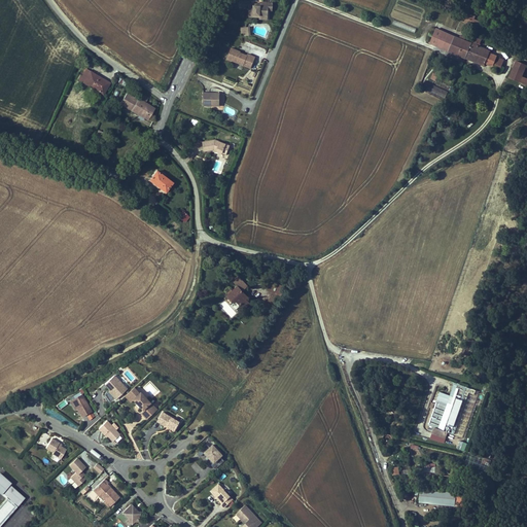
[(234,0),(234,5),(244,6),(244,12),(254,13),(254,14),(262,15),(262,7),(262,0),(254,0),(255,1),(255,3),(245,2),(245,0),(244,0),(234,0)]
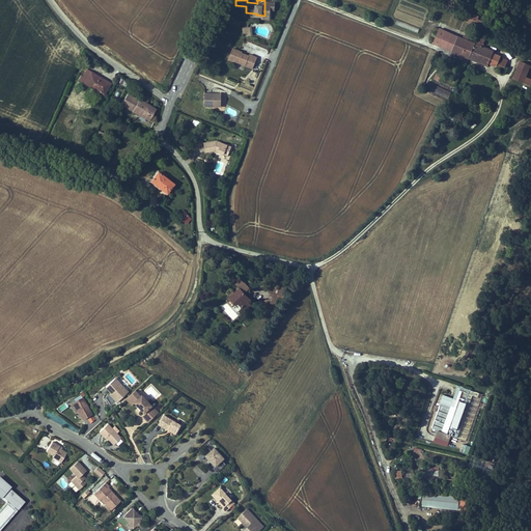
[(469,9),(466,18),(476,22),(479,14),(469,9)]
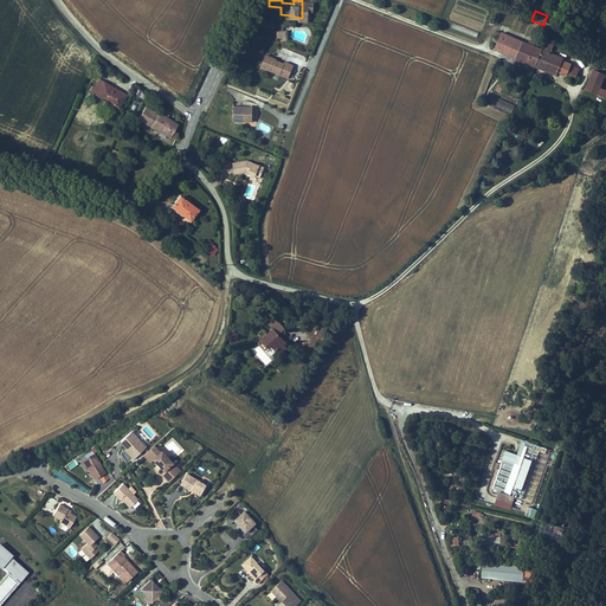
[(492,46),(498,50),(533,64),(540,47),(532,43),(524,40),(520,38),(520,39),(505,33),(498,31),(492,46)]
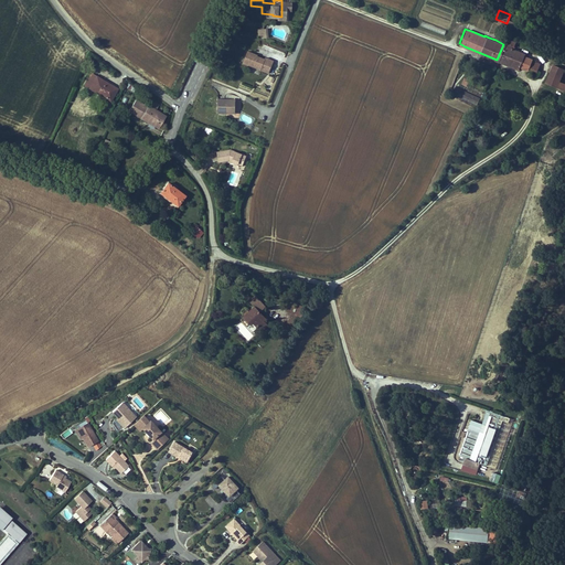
[(524,52),(503,44),(497,60),(518,67),(524,52)]
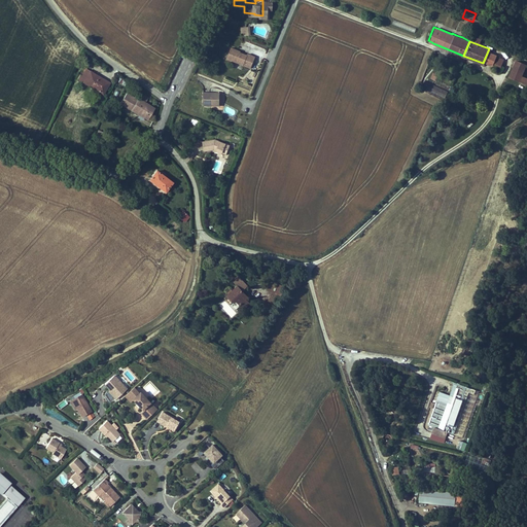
[(248,66),(250,59),(243,56),(244,53),(234,49),(235,48),(229,45),(223,56),(248,66)]
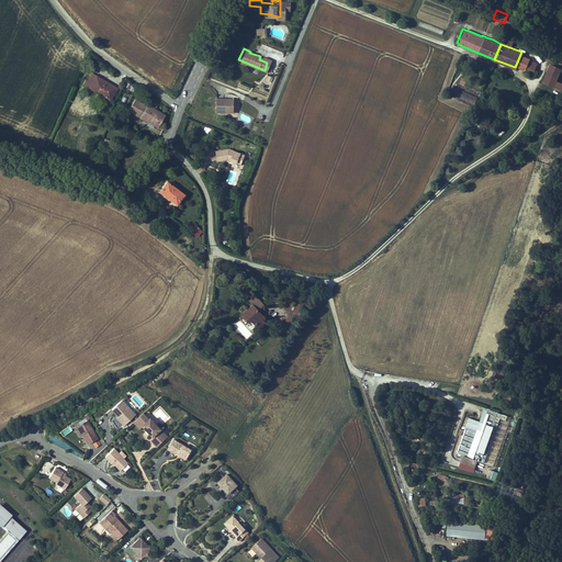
[(546,83),(554,65),(543,60),(536,79),(546,83)]
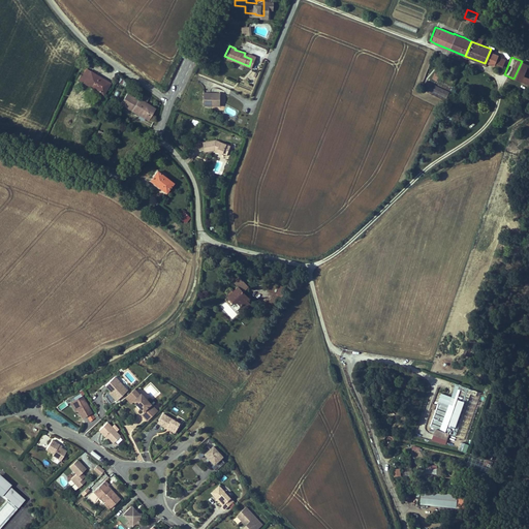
[(105,90),(112,79),(87,63),(80,74),(105,90)]
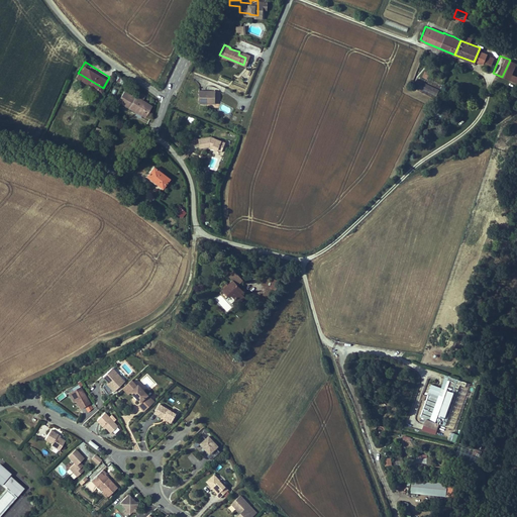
[(413,75),(410,81),(433,91),(436,85),(413,75)]
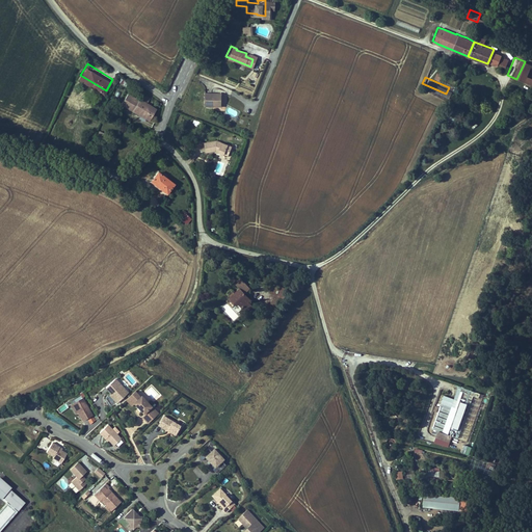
[(123,102),(133,108),(138,98),(128,91),(123,102)]
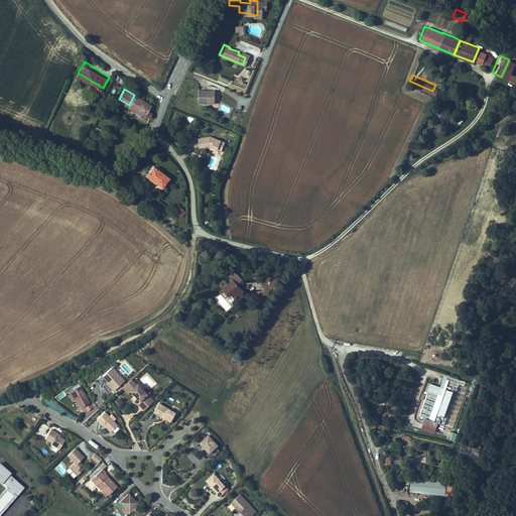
[(129,105),(144,114),(149,103),(140,98),(143,92),(137,89),(134,95),(129,105)]
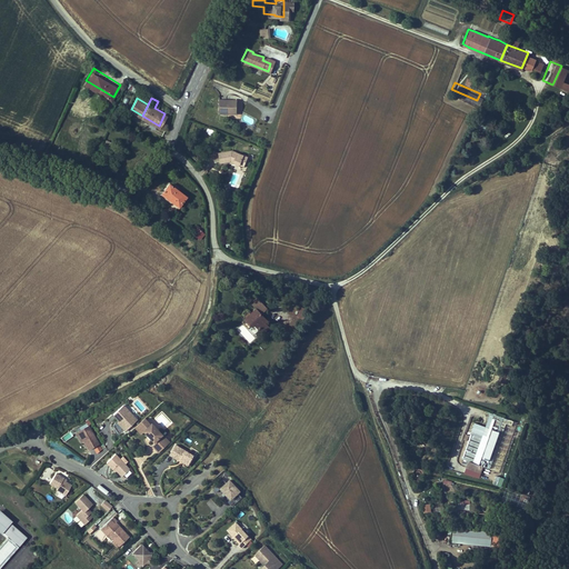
[(237,113),(238,99),(219,98),(219,112),(237,113)]
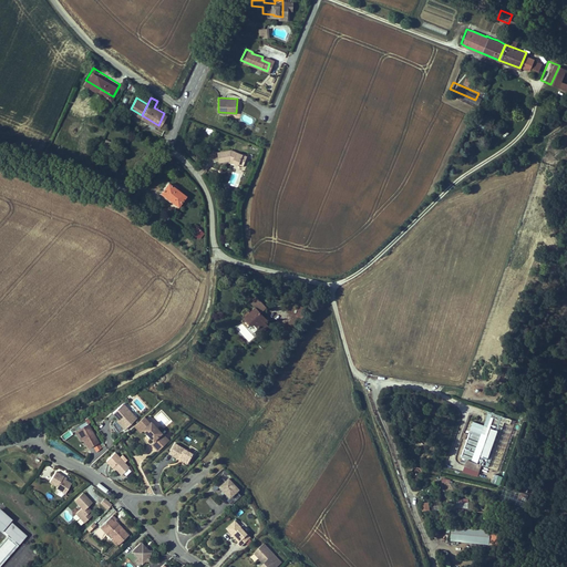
[(164,113),(158,125),(165,130),(169,116),(164,113)]
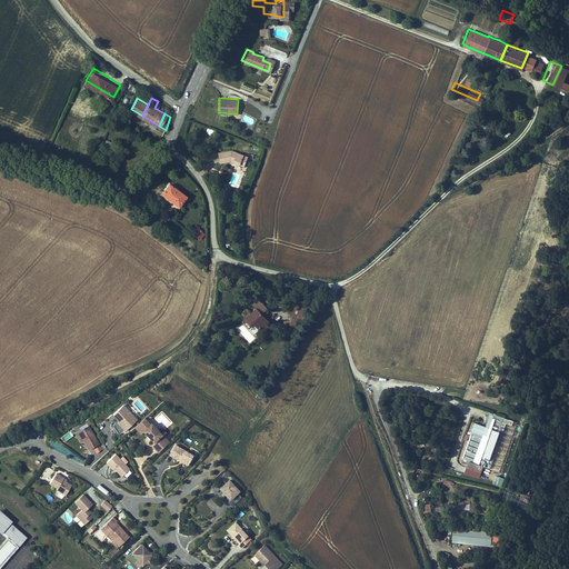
[(232,161),(240,165),(245,155),(233,150),(219,151),(220,162),(231,161),(232,161)]
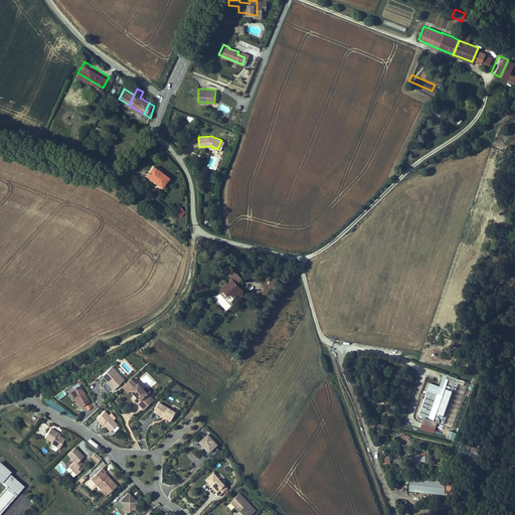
[(170,177),(153,164),(145,174),(162,187),(170,177)]
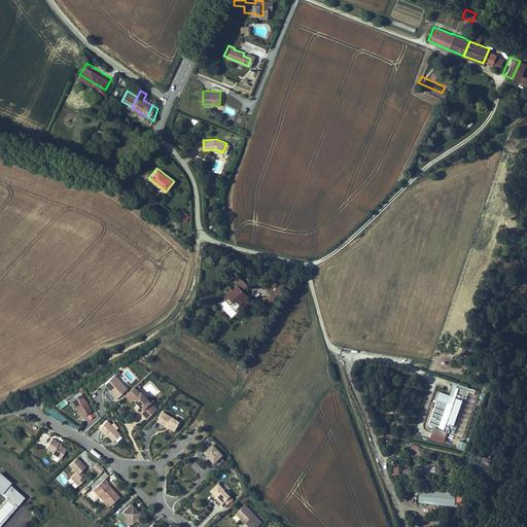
[(182,210),(177,216),(184,222),(189,216),(182,210)]
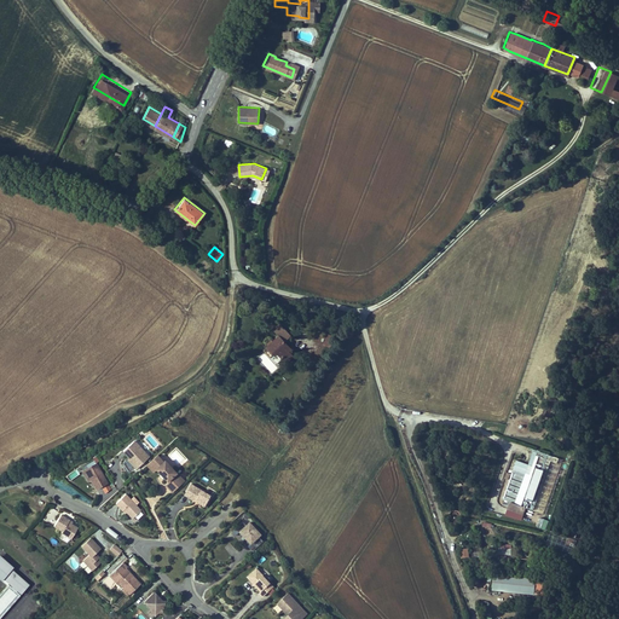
[(285,341),(291,335),(281,324),(273,329),(278,335),(272,341),(266,346),(276,354),(277,353),(285,363),(294,356),(289,351),(293,348),(285,341)]
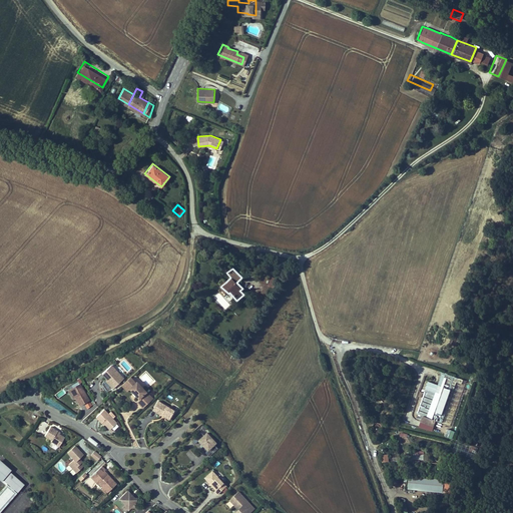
[(124,378),(111,364),(101,373),(106,379),(111,384),(109,385),(113,388),(124,378)]
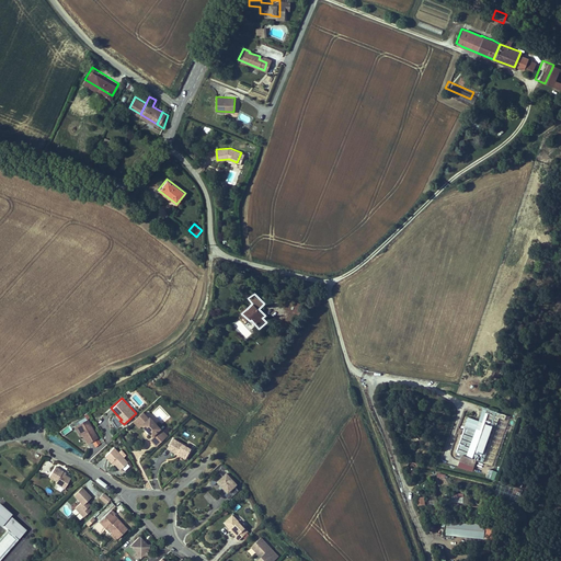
[(483,461),(500,413),(484,408),(480,420),(469,416),(456,453),(462,455),(458,466),(472,471),(477,459),(483,461)]
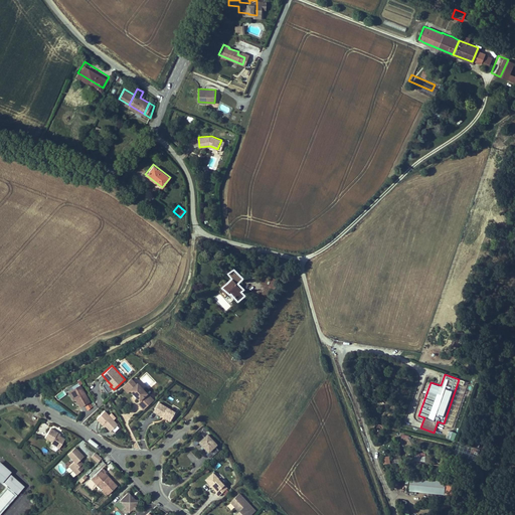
[(149,392),(138,381),(137,383),(132,377),(123,386),(128,392),(131,389),(141,399),(137,402),(144,409),(154,399),(148,393),(149,392)]
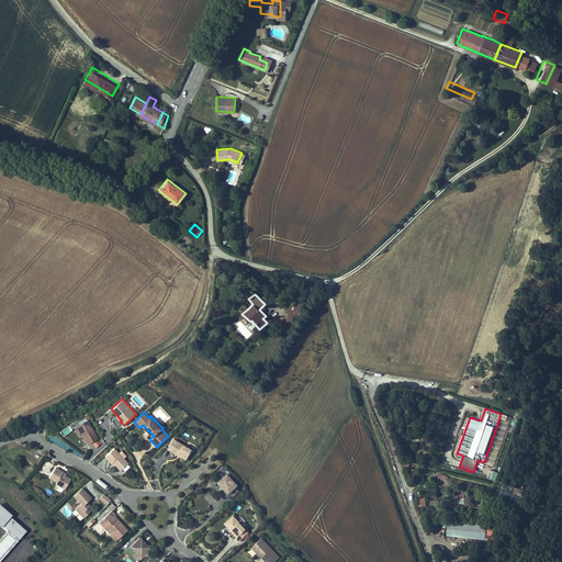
[(158,412),(155,415),(163,422),(166,418),(158,412)]
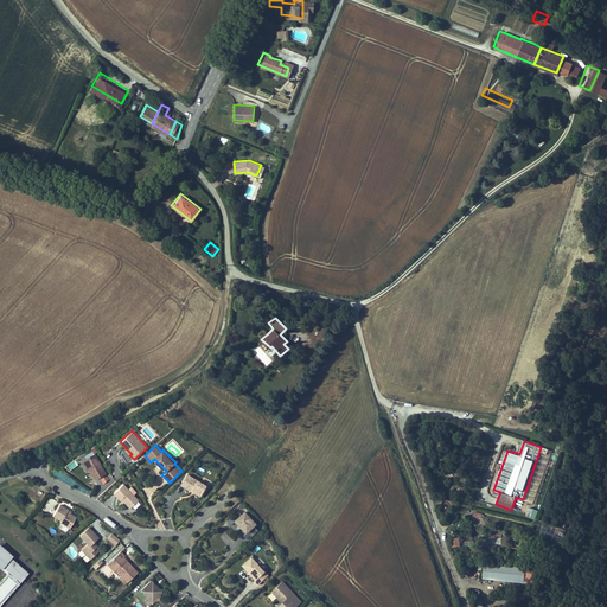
[(106,472),(95,452),(82,459),(89,470),(94,479),(100,477),(106,473),(106,472)]
